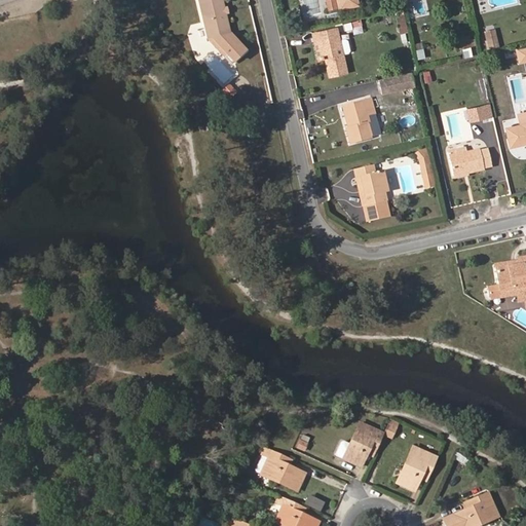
[(224,8),(222,0),(198,0),(208,39),(212,38),(233,62),(246,50),(230,34),(225,14),(224,8)]
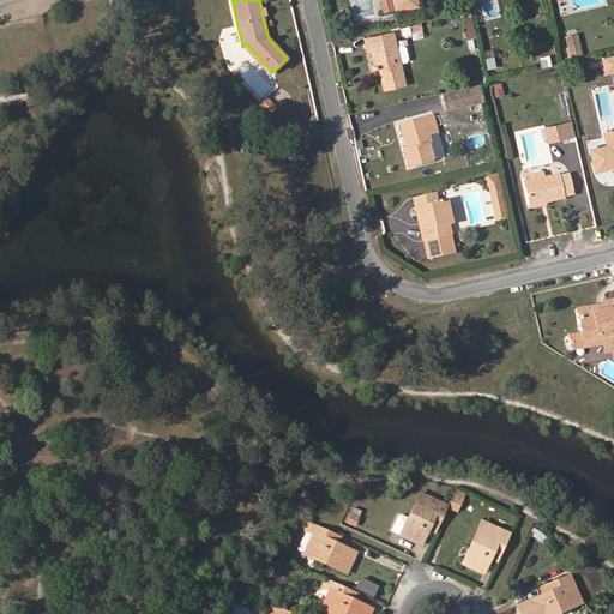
[(419,6),(416,0),(393,0),(396,11),(419,6)]
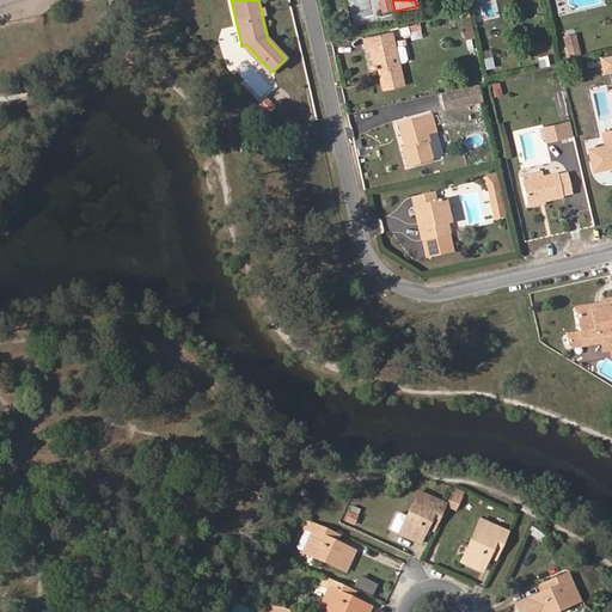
[(391,20),(389,12),(380,14),(383,23),(391,20)]
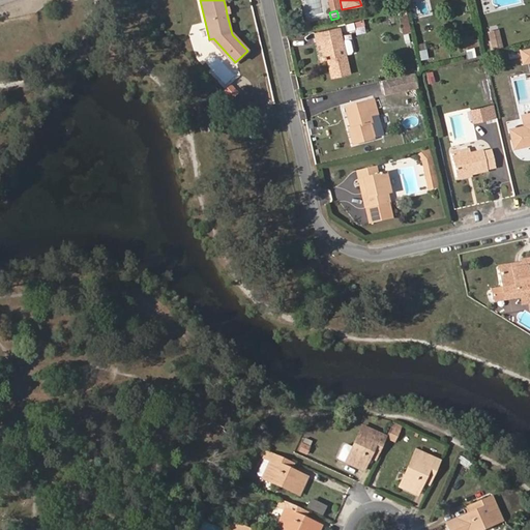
[(411,31),(407,16),(400,17),(404,33),(411,31)]
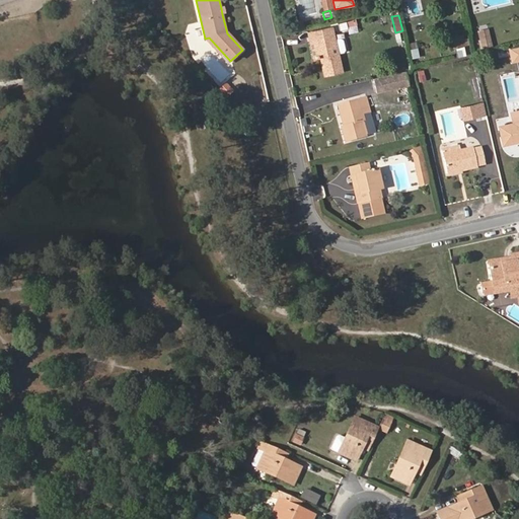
[(343,72),(339,53),(344,52),(345,50),(343,41),(341,39),(336,41),(332,26),(319,29),(321,38),(313,40),(317,59),(320,58),(323,58),(324,62),(321,63),(325,77),(343,72)]
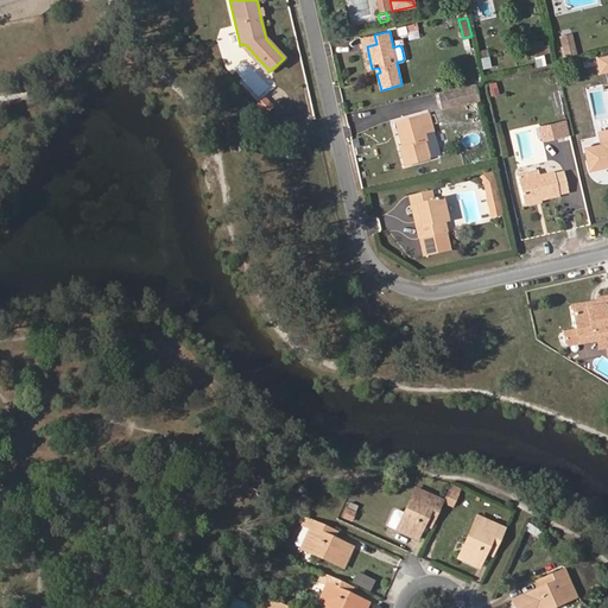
[(377,44),(374,35),(361,38),(368,70),(372,69),(367,46),(377,44)]
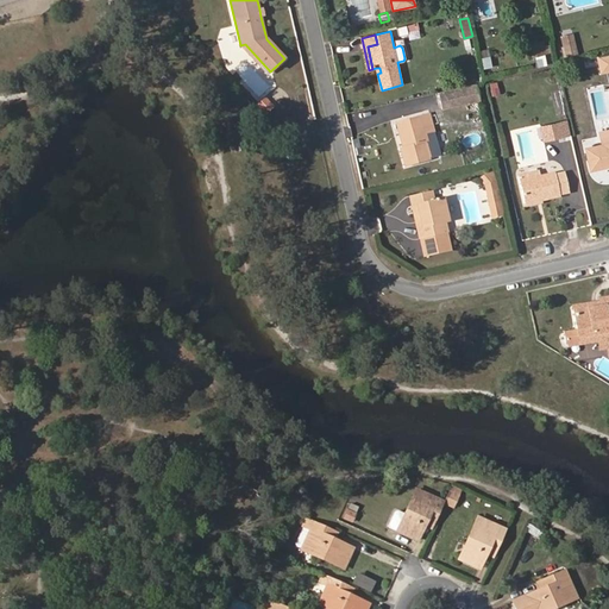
[(577,55),(572,35),(562,37),(564,48),(562,48),(564,57),(577,55)]
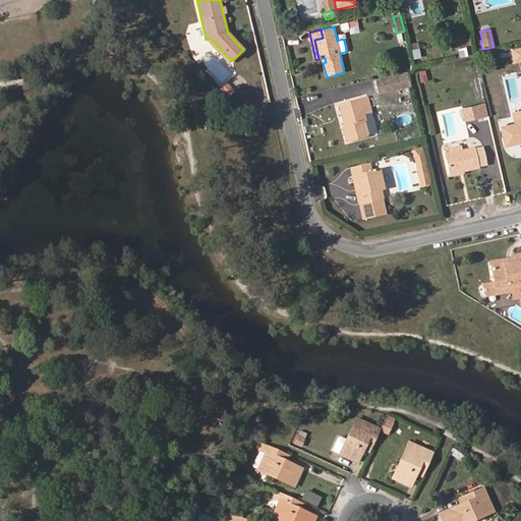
[(466,46),(464,37),(457,38),(459,47),(466,46)]
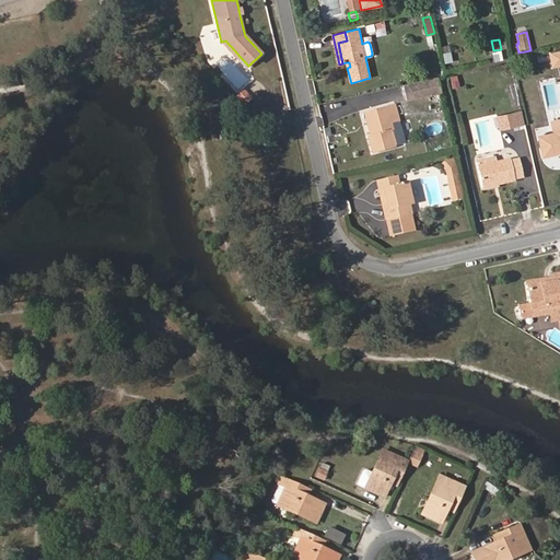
[(248,66),(225,41),(221,42),(246,68),(248,66)]
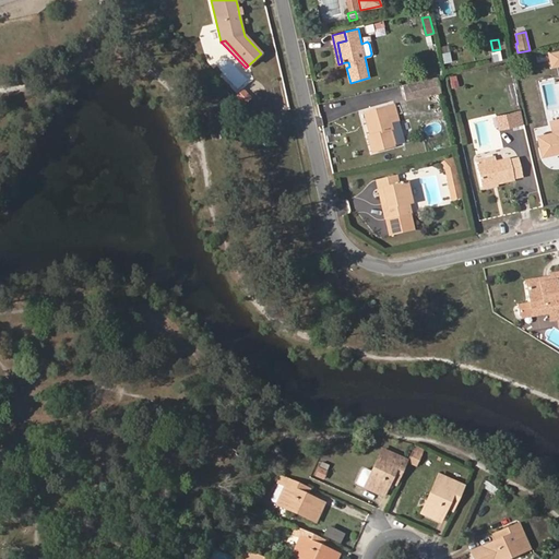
[(452,66),(449,48),(441,50),(444,67),(452,66)]
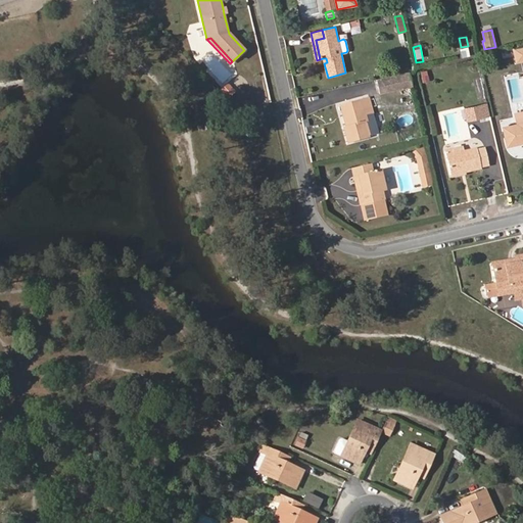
[(411,70),(409,62),(400,64),(402,73),(411,70)]
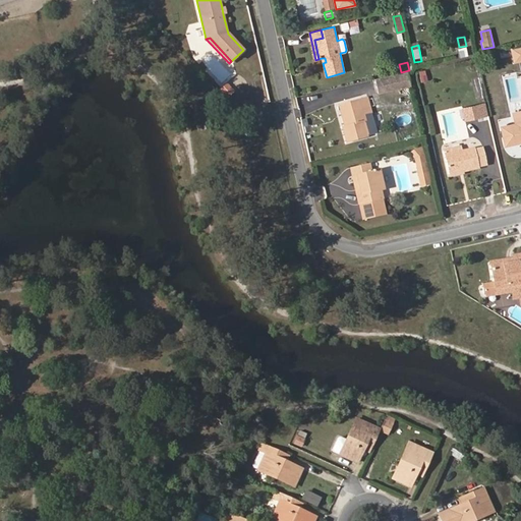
[(415,82),(412,70),(378,78),(381,91),(415,82)]
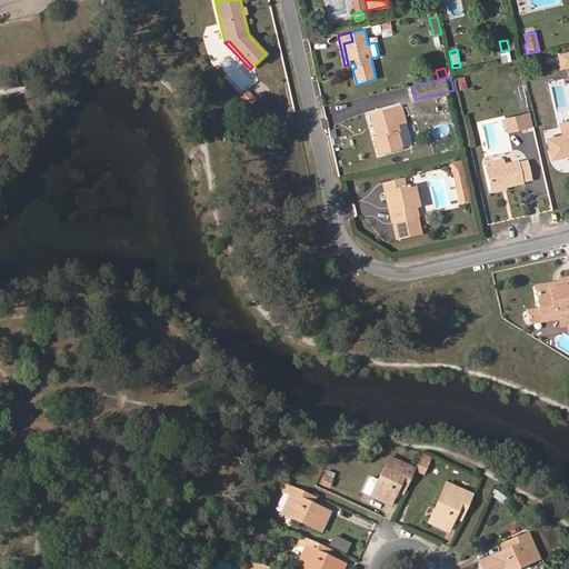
[(407,122),(402,105),(395,108),(399,125),(405,122),(407,122)]
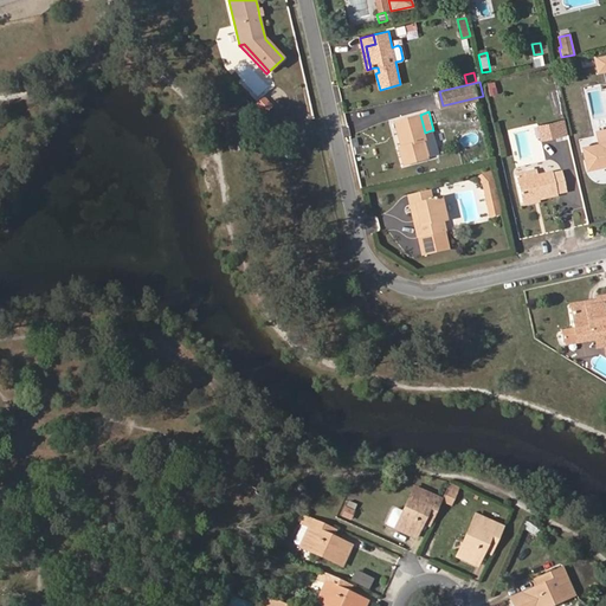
[(438,155),(431,130),(425,133),(420,115),(403,120),(405,129),(401,130),(405,144),(400,146),(405,166),(425,160),(425,159),(438,155)]
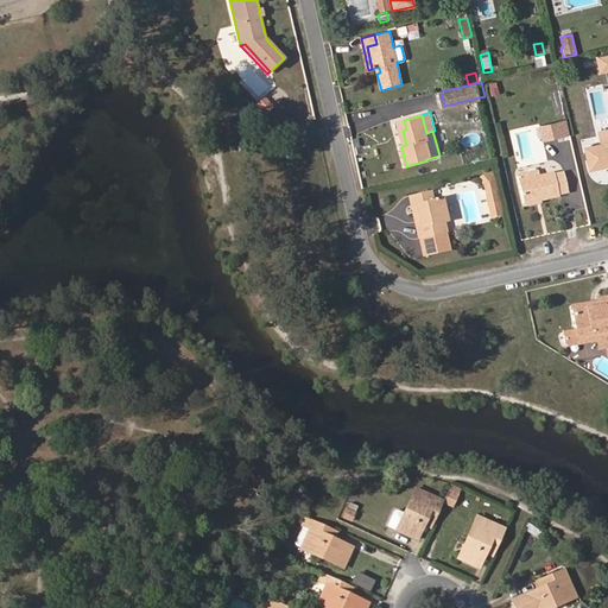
[(406,130),(404,120),(394,122),(401,146),(406,145),(403,131),(406,130)]
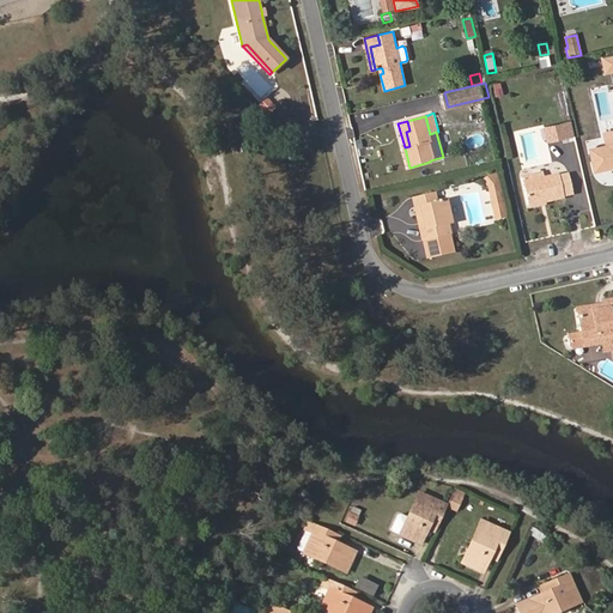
[(574,139),(572,128),(568,129),(566,125),(556,127),(559,143),(574,139)]
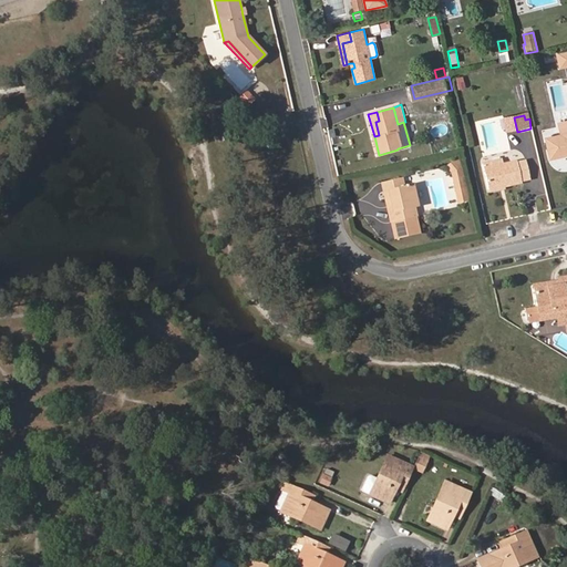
[(566,133),(546,138),(549,158),(566,154),(566,133)]
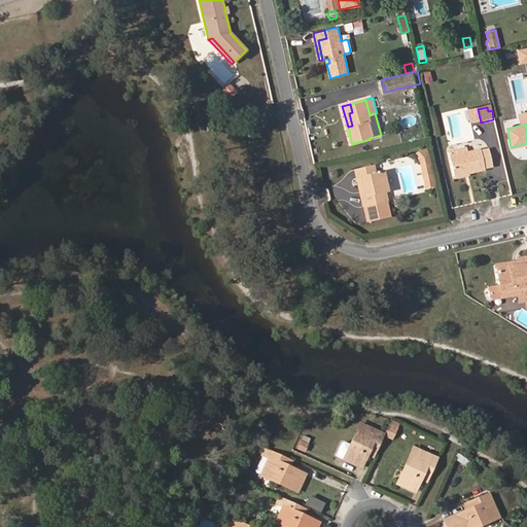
[(428,153),(423,147),(421,149),(426,154),(430,176),(432,186),(434,186),(428,153)]
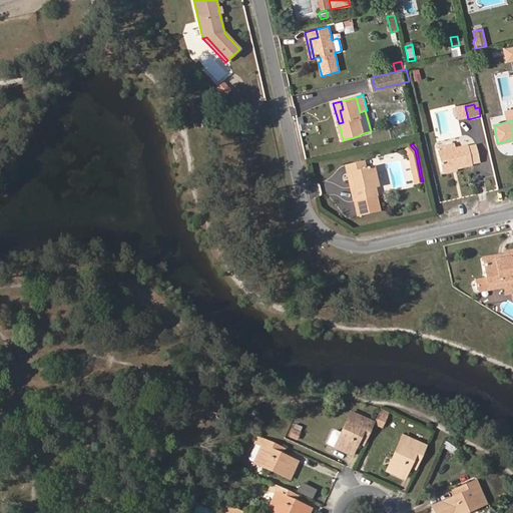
[(454,149),(453,144),(436,148),(437,153),(454,149)]
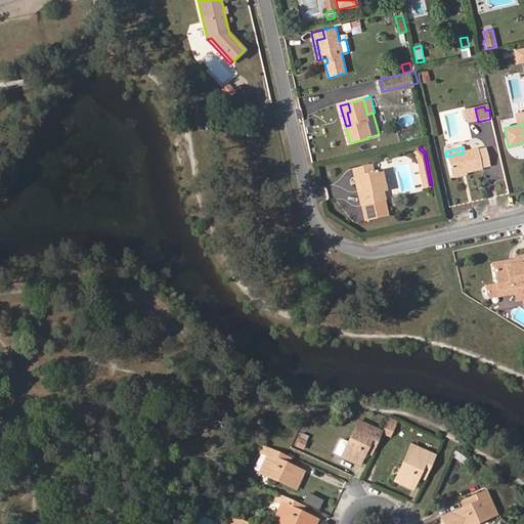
[(428,175),(424,154),(419,148),(413,153),(419,159),(423,177),(428,175)]
